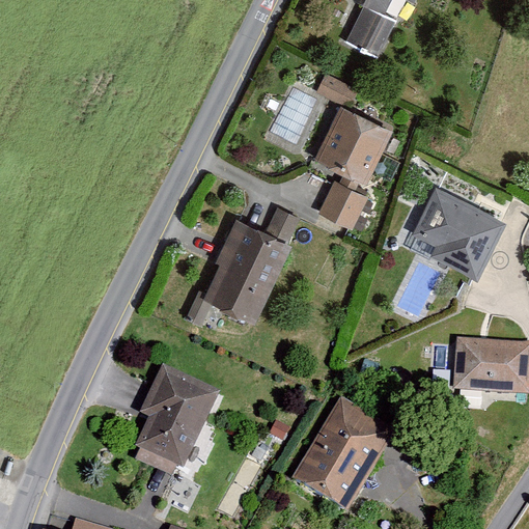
[(357,0),(389,14),(394,0),(411,0),(419,3),(420,0),(357,0)]
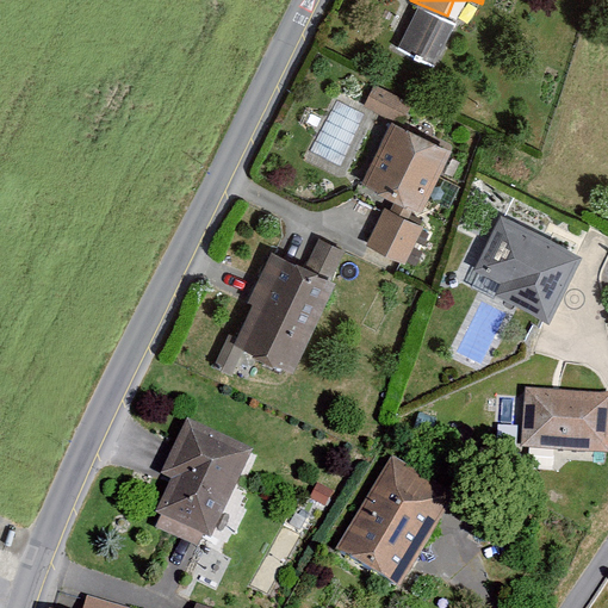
[(451,24),(415,8),(398,47),(434,62),(451,24)]
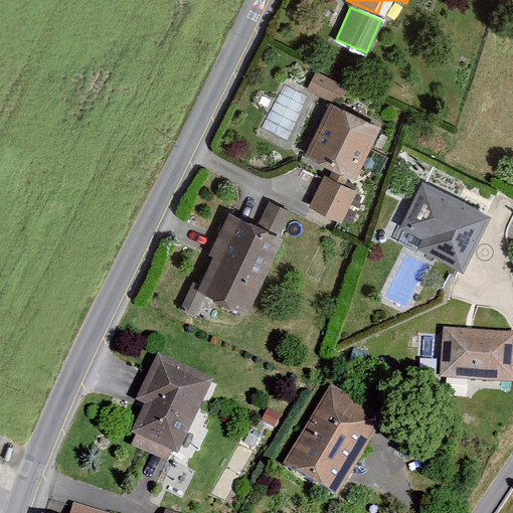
[(315,70),(307,87),(338,102),(345,86),(315,70)]
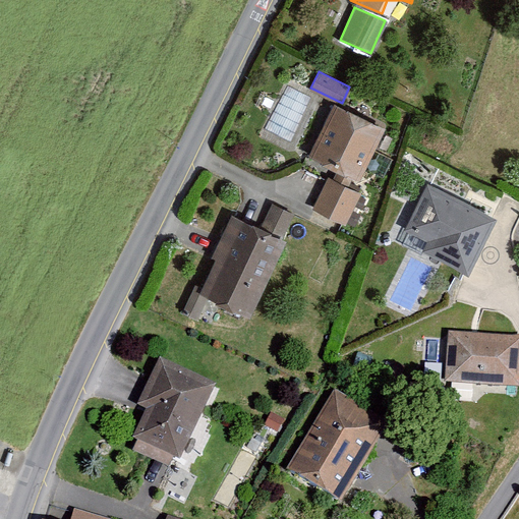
[(382,129),(333,105),(308,155),(338,169),(332,180),(328,177),(313,207),(343,221),(358,190),(346,184),(351,174),(358,178),(382,129)]
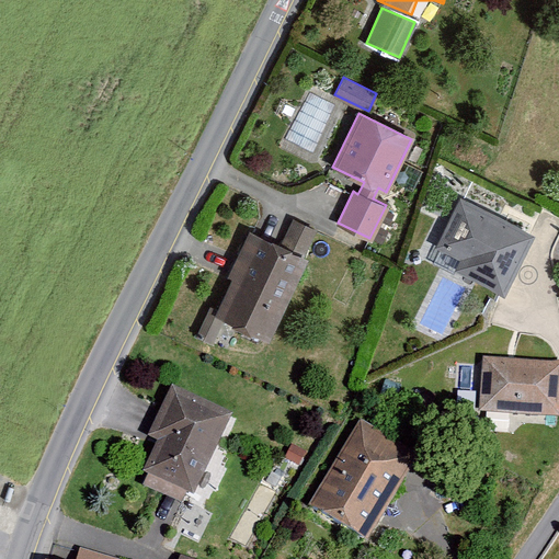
[(534,235),(459,197),(436,244),(460,257),(455,269),(504,293),(534,235)]
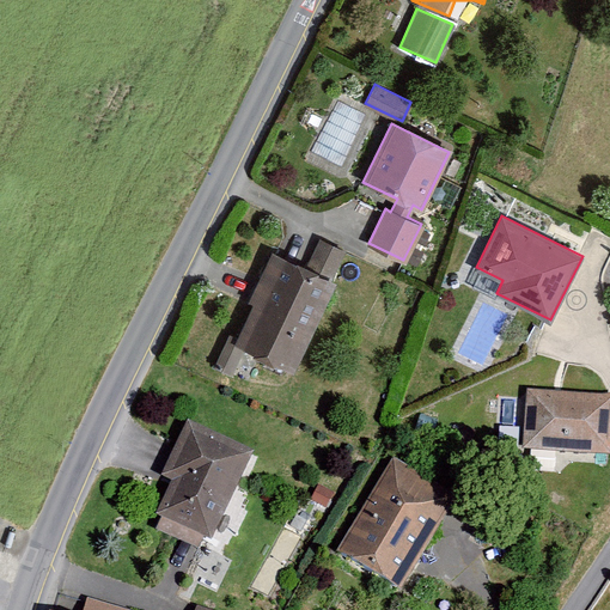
[(290,371),(333,284),(328,281),(342,252),(318,241),(303,270),(272,255),(249,300),(257,304),(237,345),(290,371)]
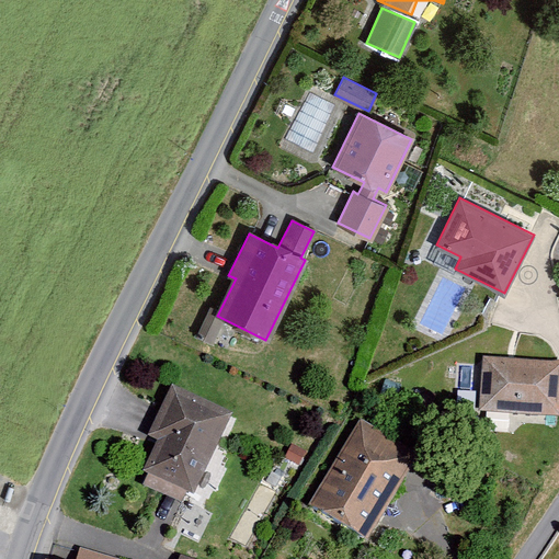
[(558,386),(558,361),(483,356),(480,407),(558,411),(558,386)]
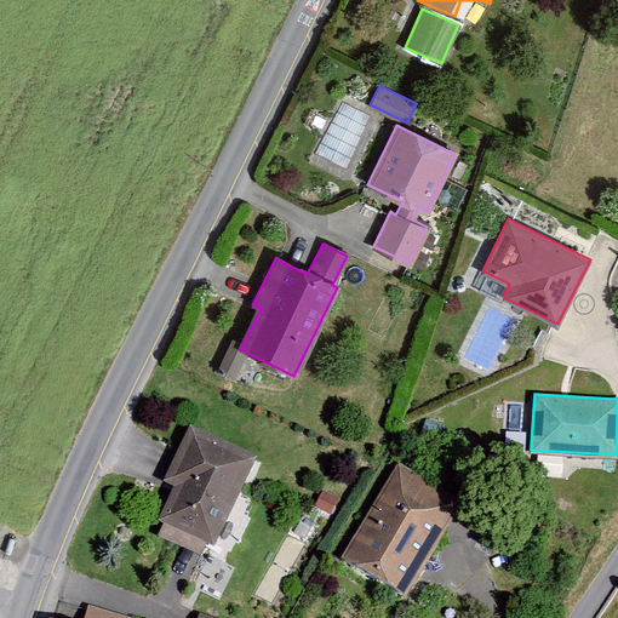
[(252,457),(189,427),(165,478),(177,484),(160,516),(211,542),(252,457)]
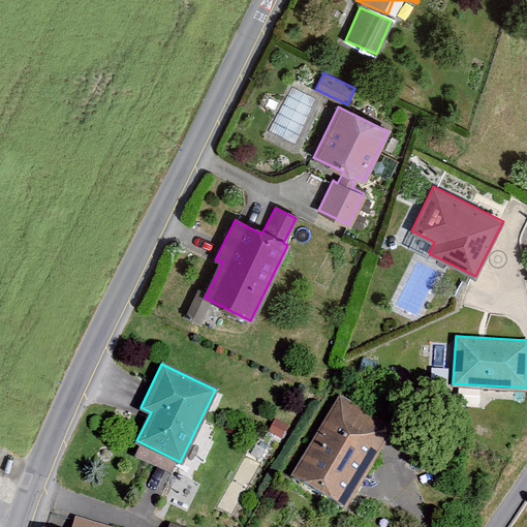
[(335,393),(289,471),(344,504),(391,425),(335,393)]
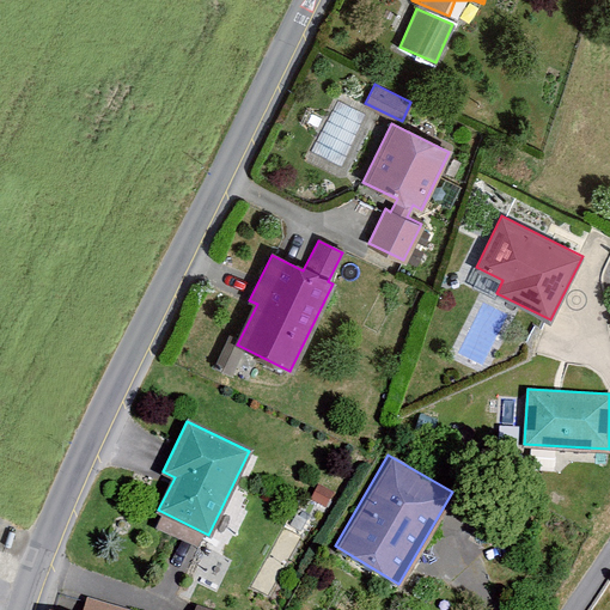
[(345,481),(324,470),(315,488),(336,499),(345,481)]
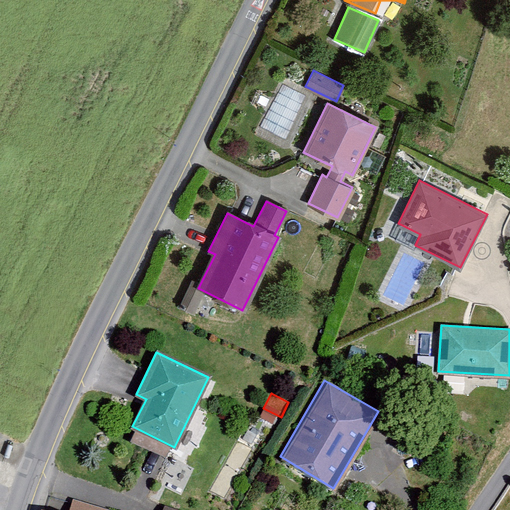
[(112,509),(73,498),(69,509),(112,509)]
